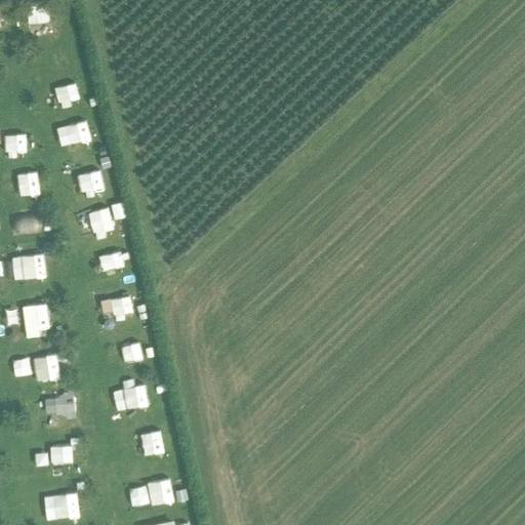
[(45,5),(29,8),(34,35),(50,32),(45,5)]
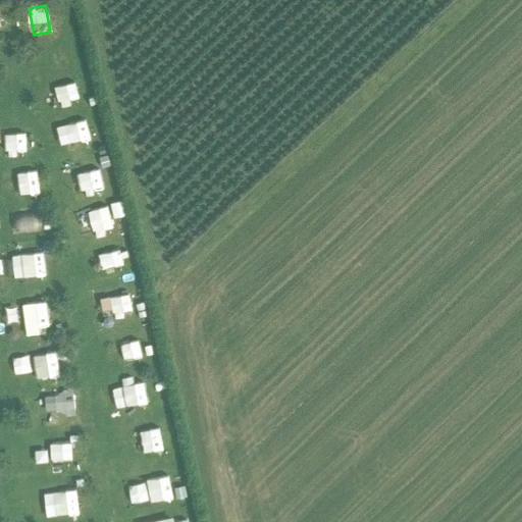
[(64,99),(64,101),(80,100),(77,82),(48,85),(50,101),(64,99)]
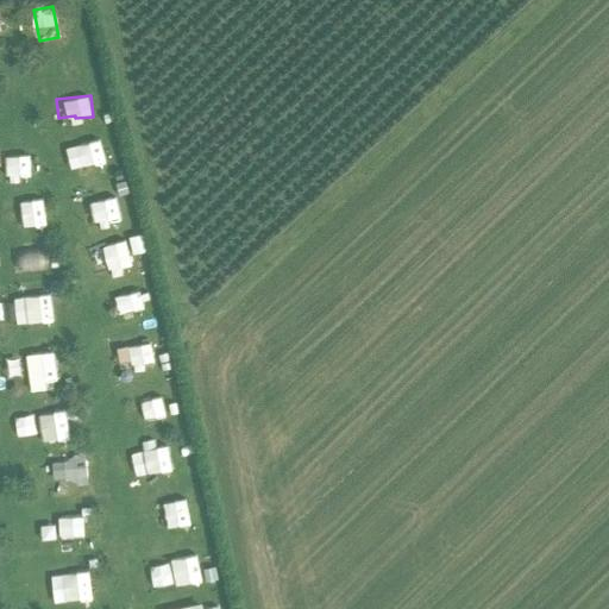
[(79,173),(111,163),(105,142),(71,151),(79,173)]
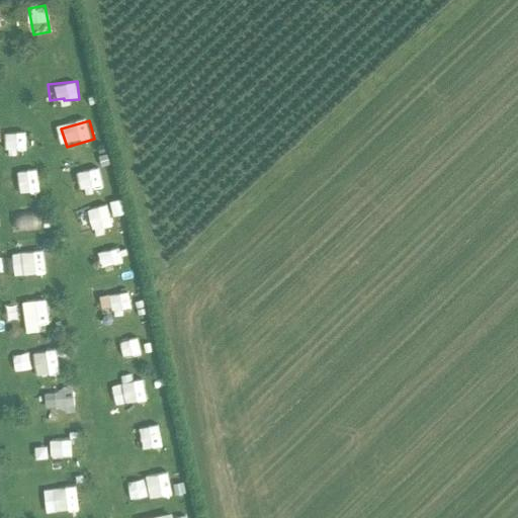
[(8,151),(27,150),(26,130),(7,131),(8,151)]
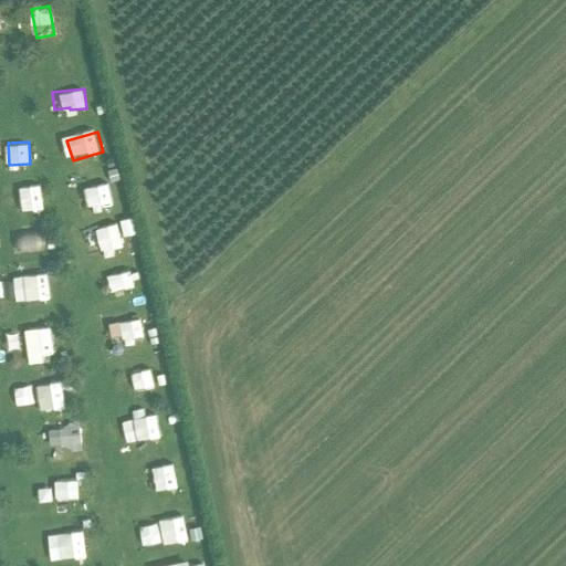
[(38,178),(17,180),(20,203),(41,201),(38,178)]
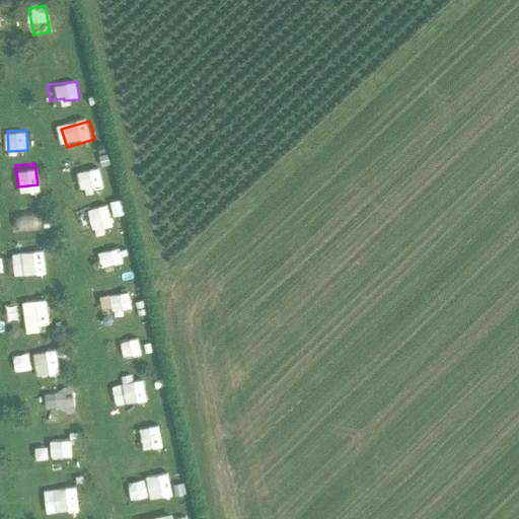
[(84,194),(105,189),(100,165),(79,170),(84,194)]
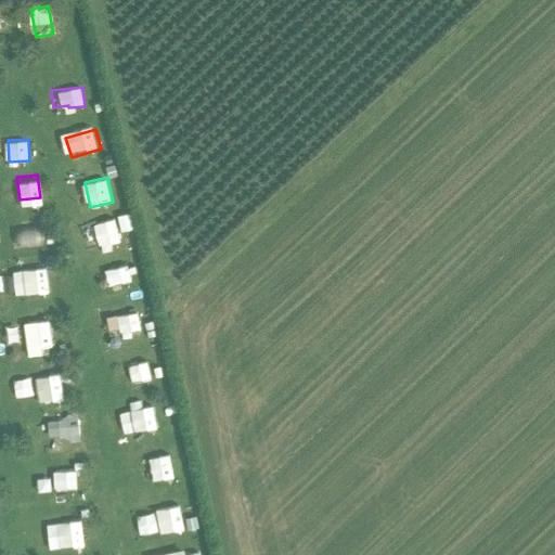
[(85,224),(89,249),(121,243),(117,218),(85,224)]
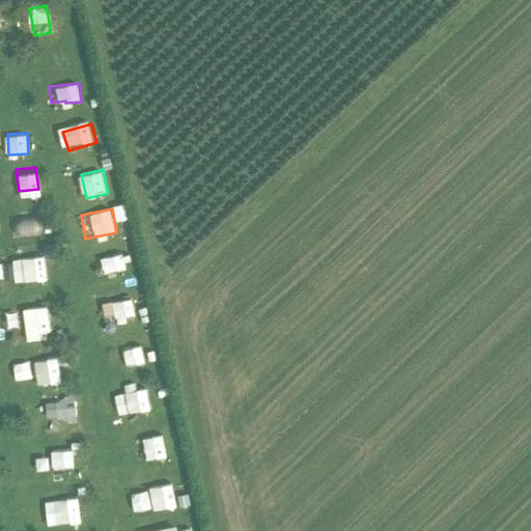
[(21,219),(20,231),(38,232),(39,220),(21,219)]
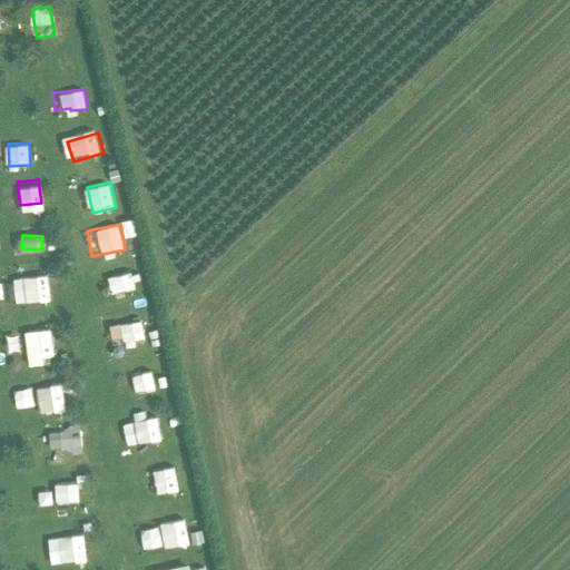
[(25,275),(28,302),(52,298),(49,272),(25,275)]
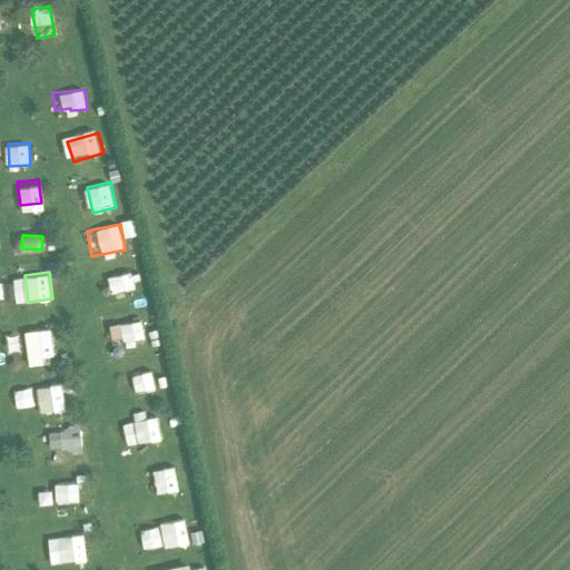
[(104,292),(135,288),(133,272),(102,275),(104,292)]
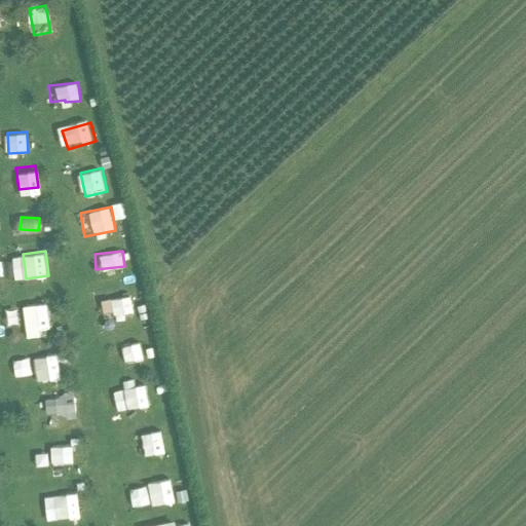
[(5,277),(19,275),(17,261),(3,262),(5,277)]
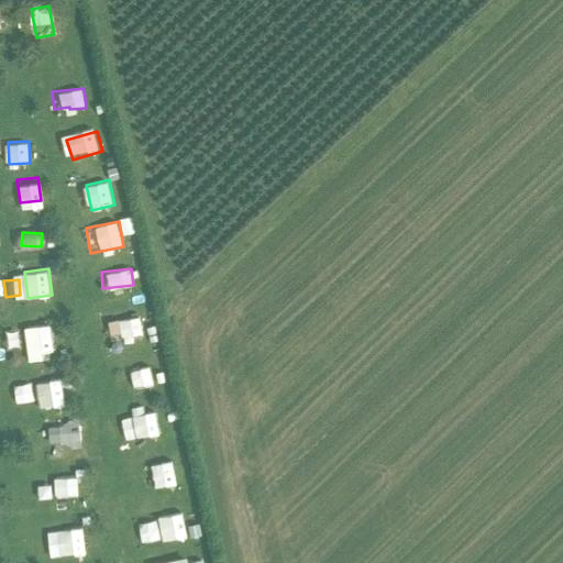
[(141,315),(110,320),(112,337),(144,331),(141,315)]
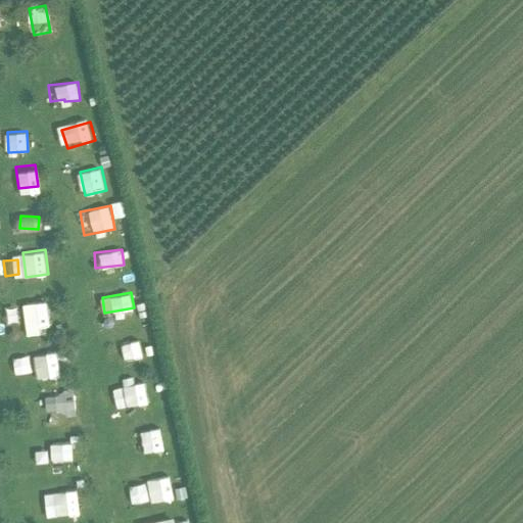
[(30,330),(51,327),(48,299),(27,302),(30,330)]
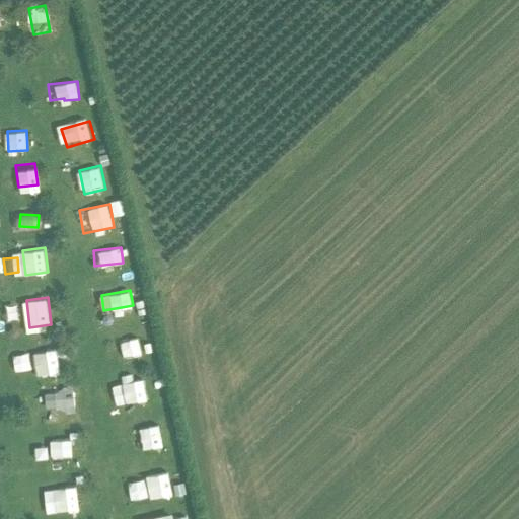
[(140,334),(118,339),(121,359),(143,355),(140,334)]
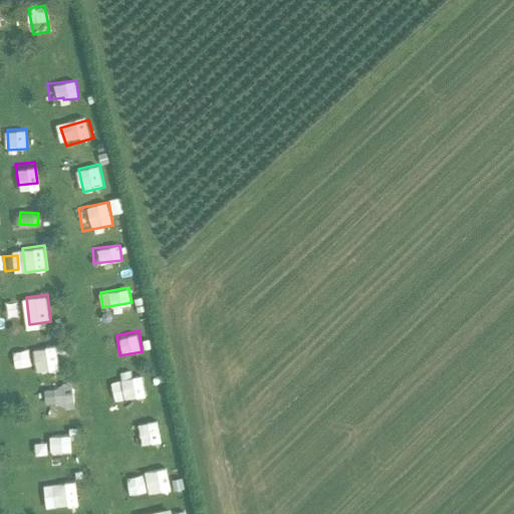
[(59,369),(56,339),(33,342),(36,371),(59,369)]
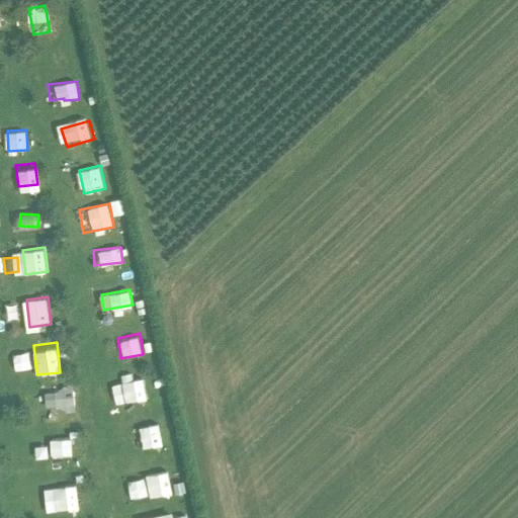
[(145,373),(123,376),(126,402),(148,399),(145,373)]
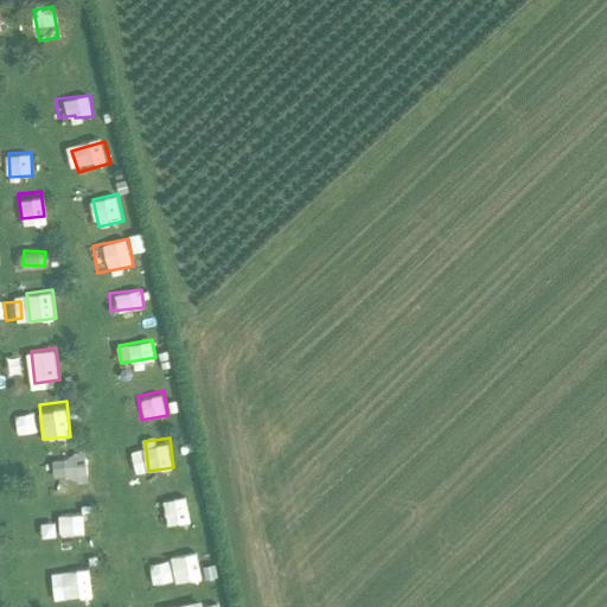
[(56,481),(76,481),(76,462),(56,462),(56,481)]
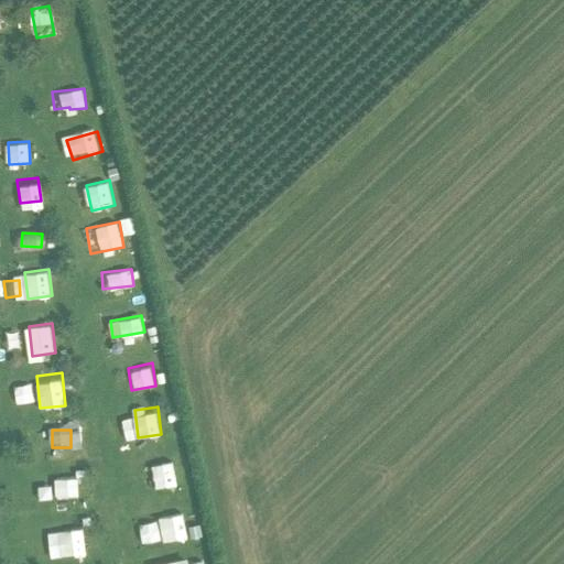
[(144,494),(179,487),(173,457),(139,464),(144,494)]
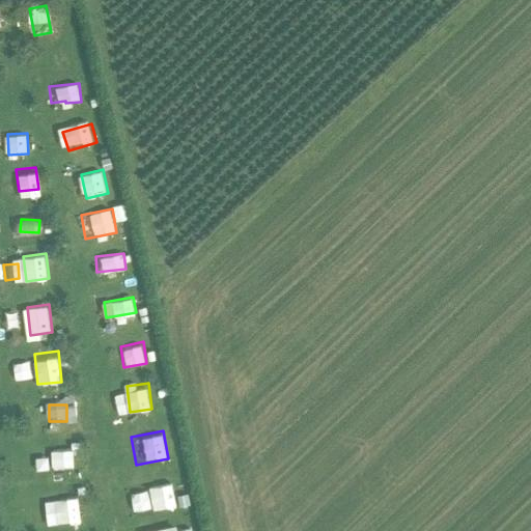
[(53,468),(74,467),(74,449),(52,450),(53,468)]
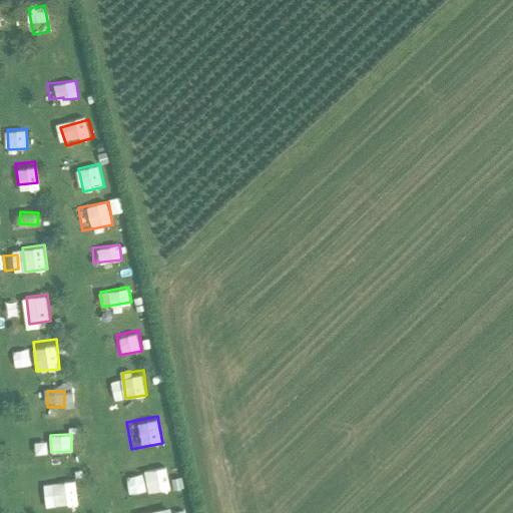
[(145,468),(148,492),(170,489),(167,465),(145,468)]
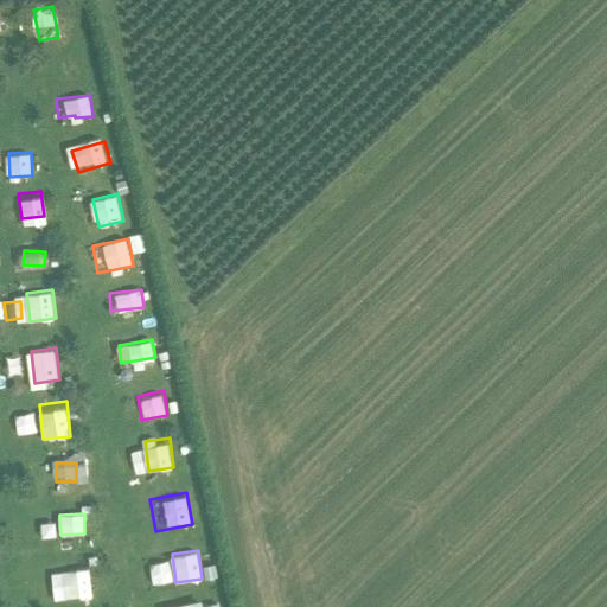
[(171,558),(151,562),(153,582),(174,579),(171,558)]
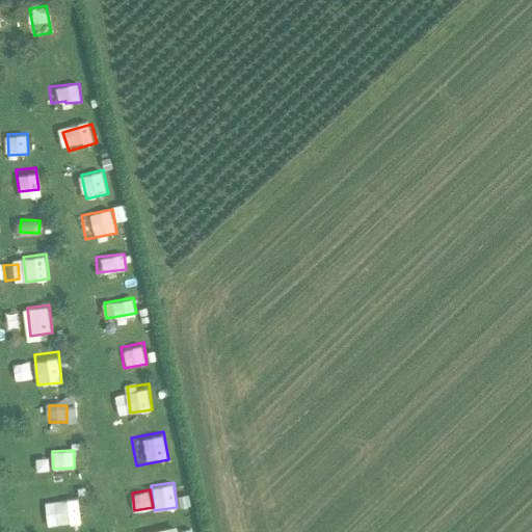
[(57,498),(58,519),(79,517),(78,497),(57,498)]
